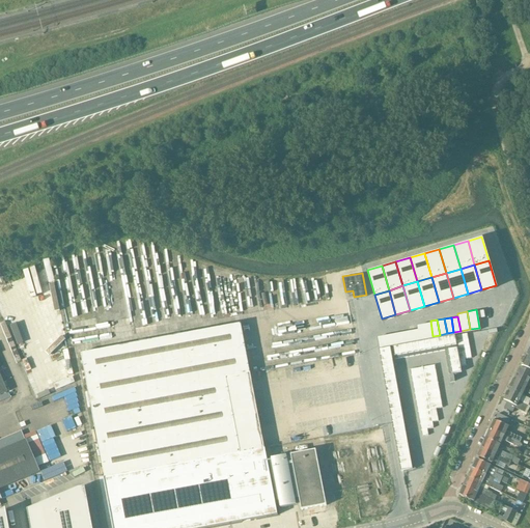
[(241,321),(81,351),(113,527),(189,527),(277,511),(275,499),(279,498),(280,506),(296,503),(295,496),(299,495),(301,507),(326,502),(315,447),(290,452),(291,453),(286,454),(286,452),(271,455),(271,457),(267,459),(241,321)]
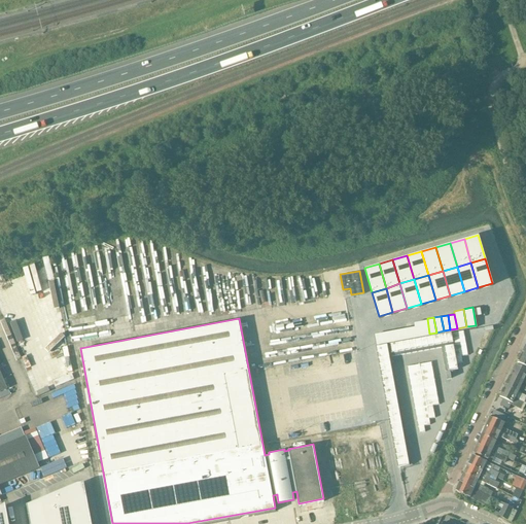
[(427,318),(420,320),(423,335),(429,334),(427,318)]
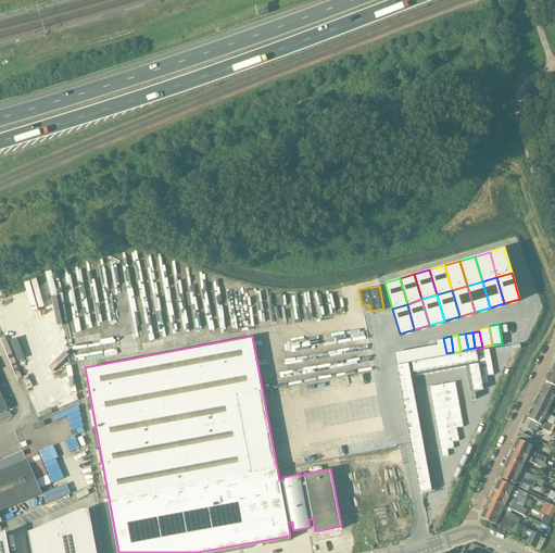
[(443,338),(437,339),(437,343),(439,354),(446,353),(443,338)]
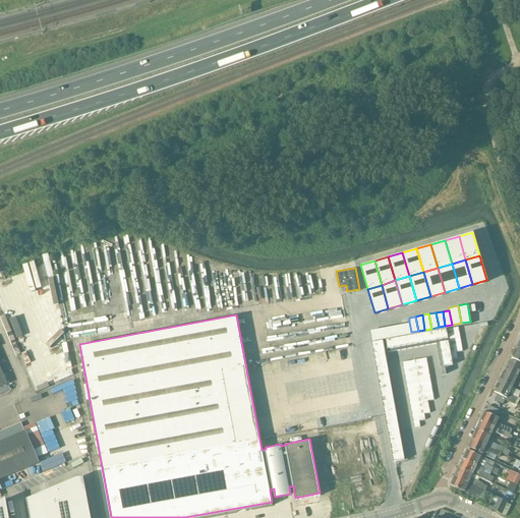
[(409,322),(403,323),(405,334),(411,332),(409,322)]
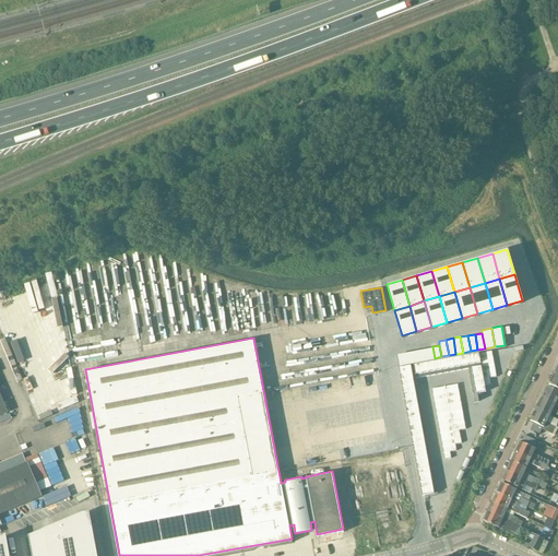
[(432,346),(425,347),(427,359),(435,358),(432,346)]
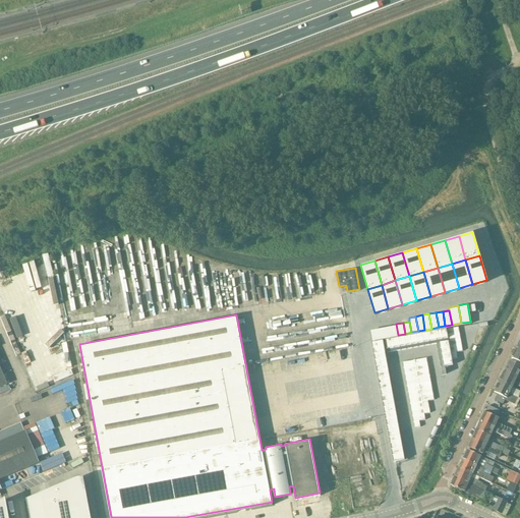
[(396,324),(389,326),(391,336),(398,335),(396,324)]
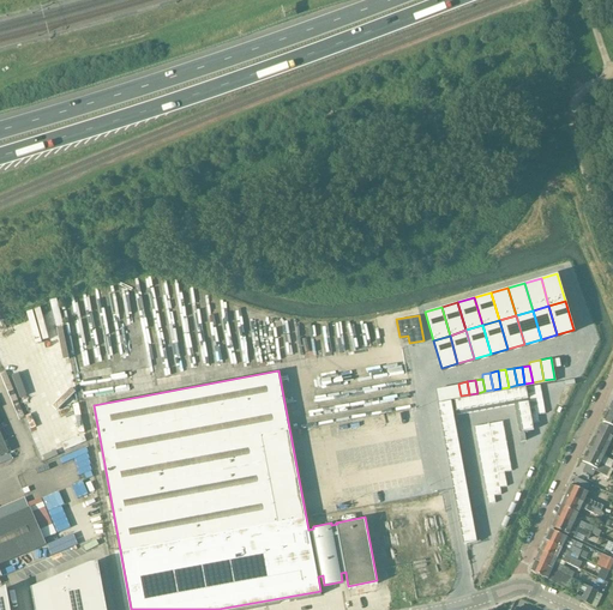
[(539,382),(437,402),(463,542),(480,538),(456,412),(514,402),(518,430),(533,428),(532,421),(539,420),(538,412),(545,411),(539,382)]
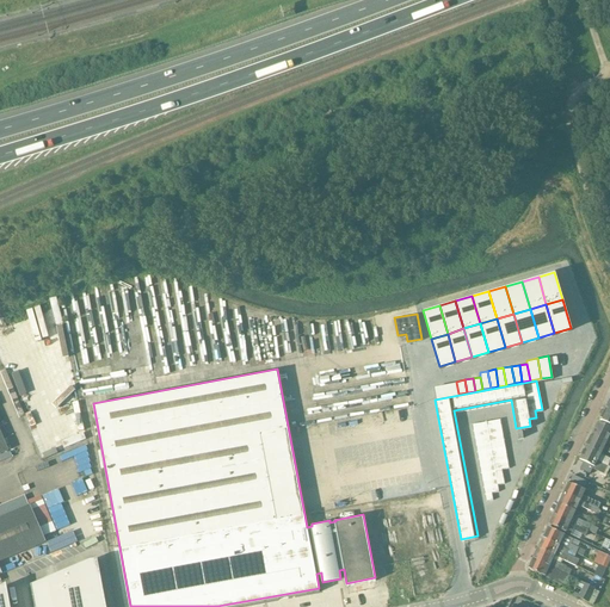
[(456,382),(449,383),(451,395),(458,394),(456,382)]
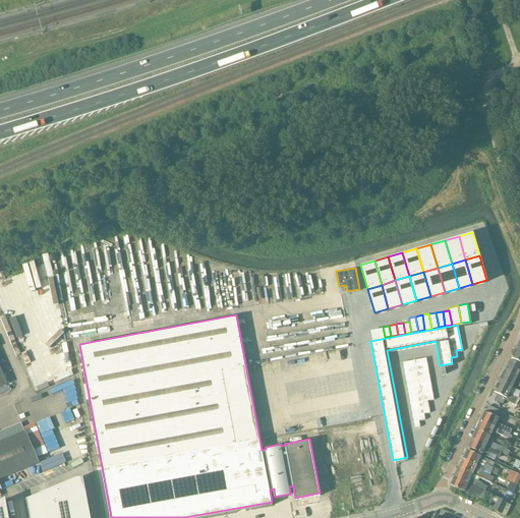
[(383,327),(376,328),(378,338),(385,337),(383,327)]
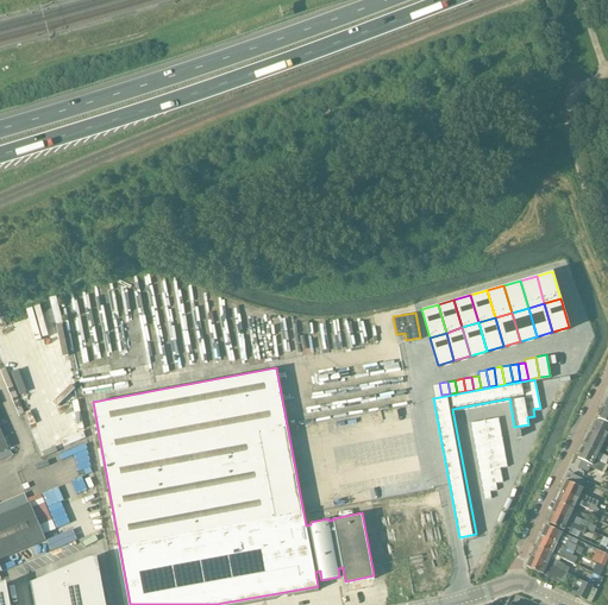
[(439,383),(432,384),(434,397),(442,395),(439,383)]
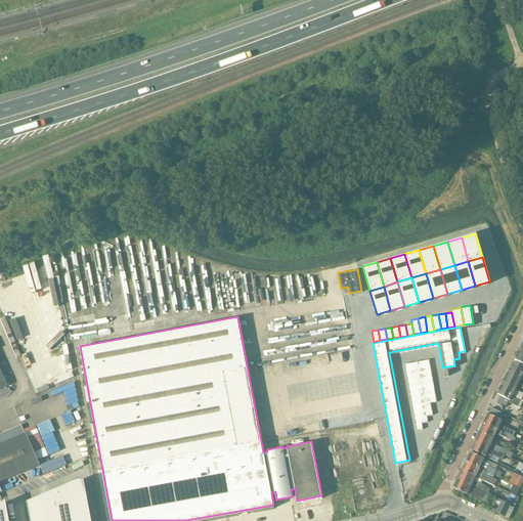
[(428,358),(416,360),(417,366),(429,363),(428,358)]
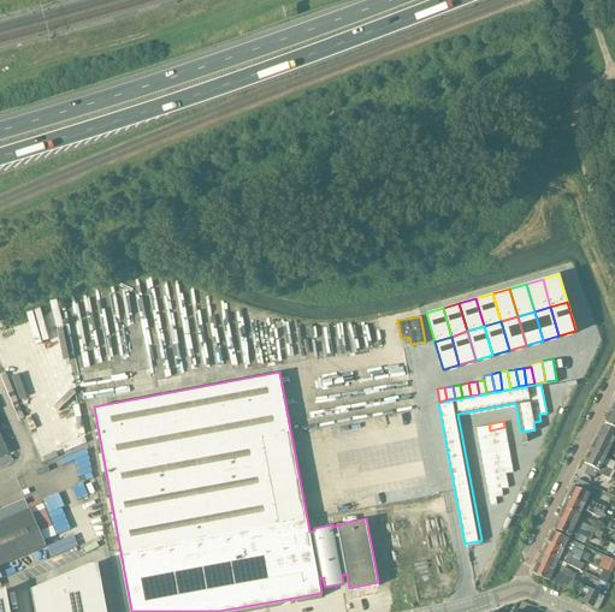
[(614,427),(603,422),(597,434),(611,441),(613,441),(614,438),(614,427)]
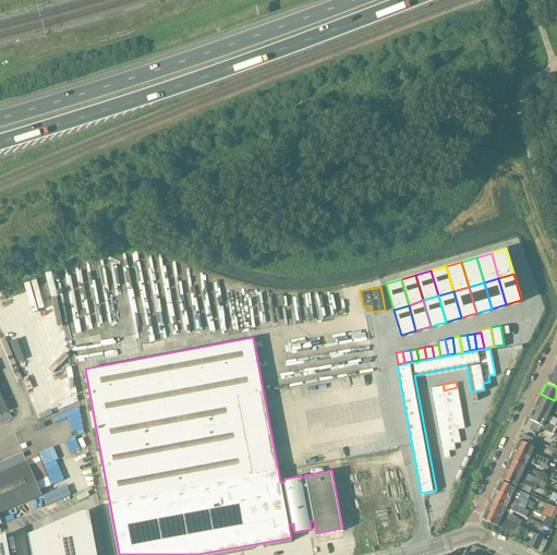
[(443,384),(430,386),(432,393),(444,390),(443,384)]
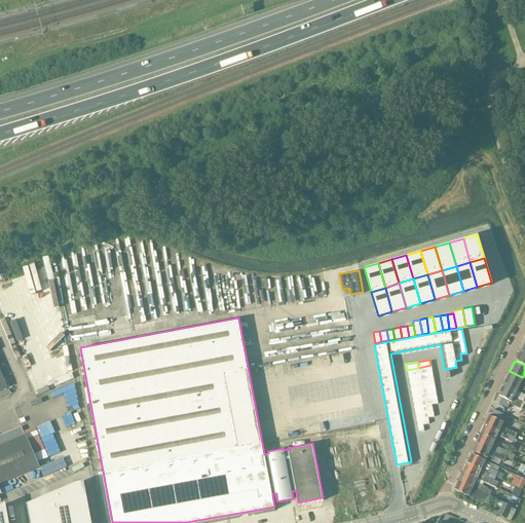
[(430,365),(418,368),(419,373),(432,371),(430,365)]
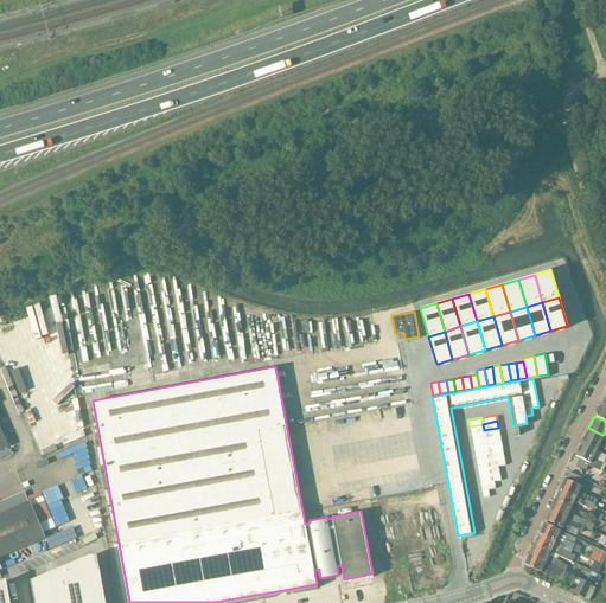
[(483,424),(470,427),(471,434),(484,430),(483,424)]
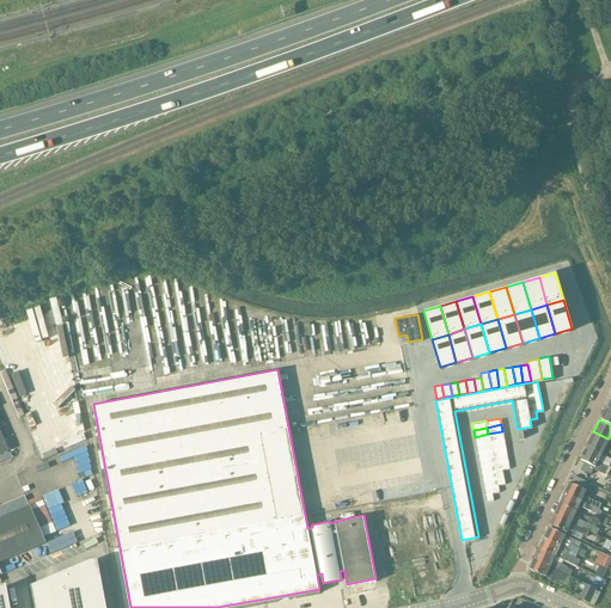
[(502,431),(488,434),(490,441),(503,438),(502,431)]
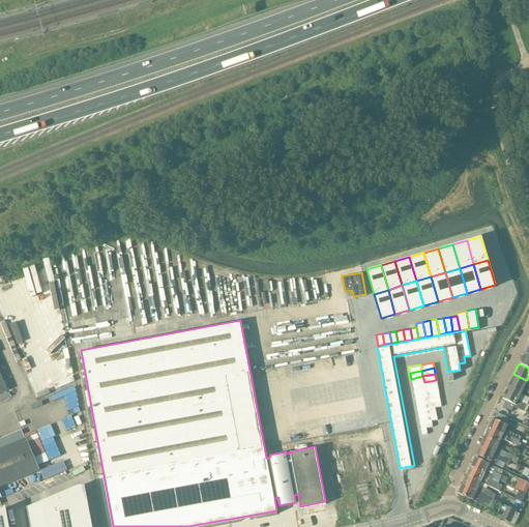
[(513,374),(508,385),(521,391),(523,387),(526,389),(528,391),(528,383),(528,384),(528,383),(528,382),(526,381),(527,380),(526,380),(513,374)]
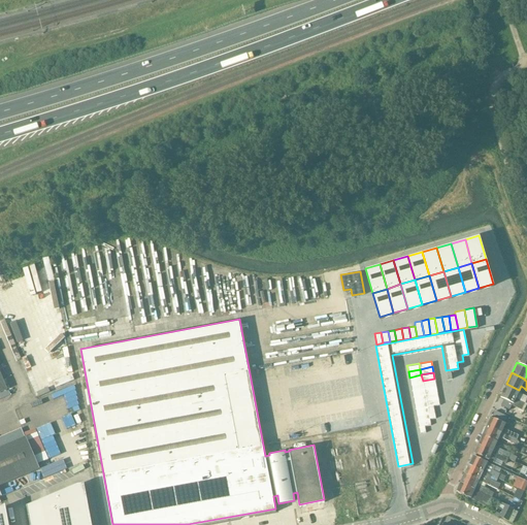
[(421,374),(409,378),(410,383),(423,381),(421,374)]
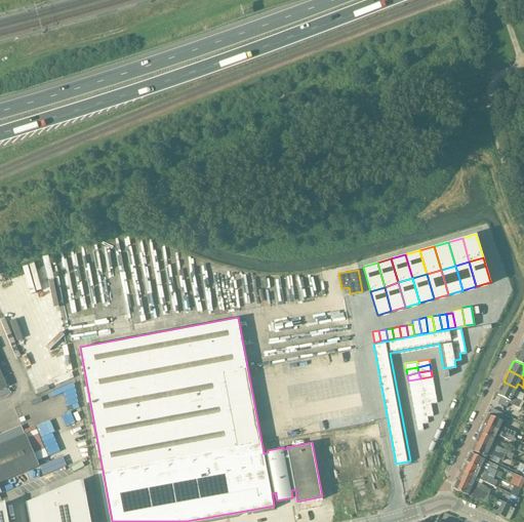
[(432,376),(420,378),(421,385),(433,383),(432,376)]
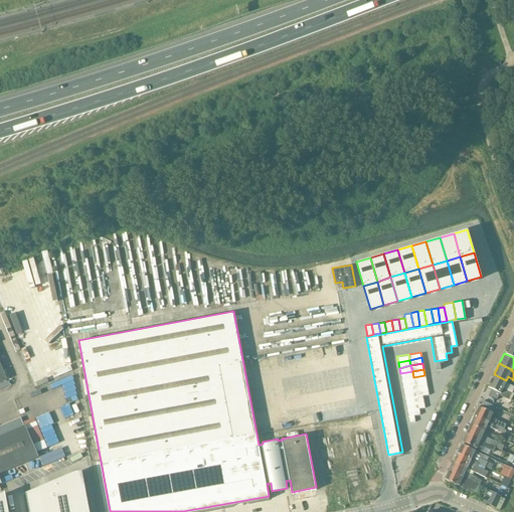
[(412,371),(400,373),(401,379),(413,377),(412,371)]
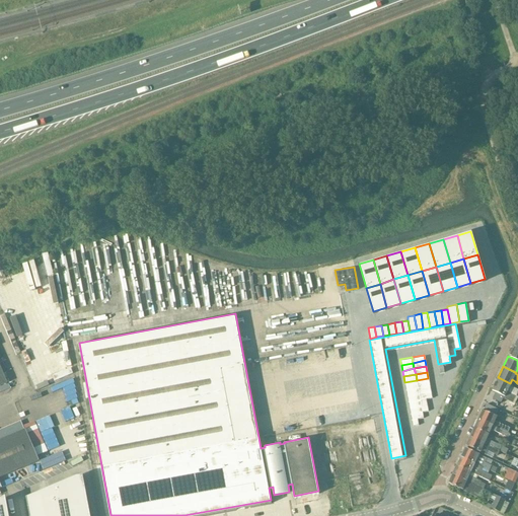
[(498,377),(492,387),(496,389),(504,393),(505,394),(507,390),(517,395),(517,392),(517,387),(510,384),(510,383),(498,377)]
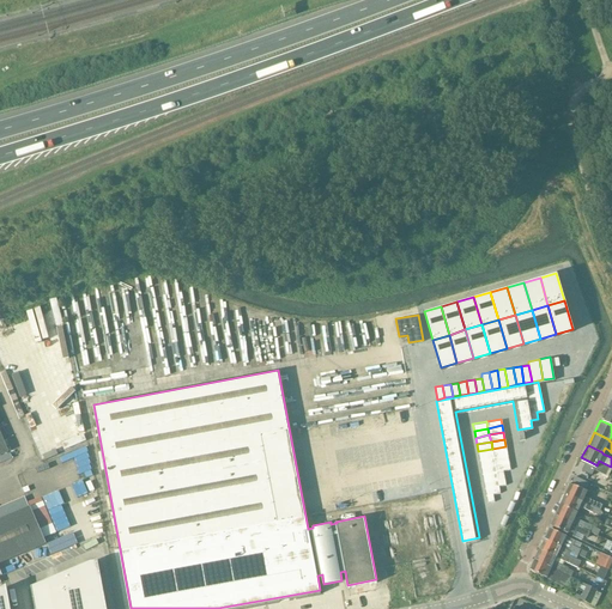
[(506,446),(492,449),(494,456),(507,454),(506,446)]
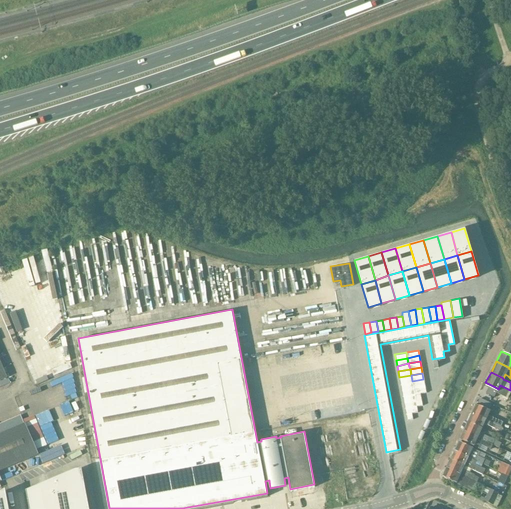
[(411,375),(399,377),(400,383),(412,381),(411,375)]
